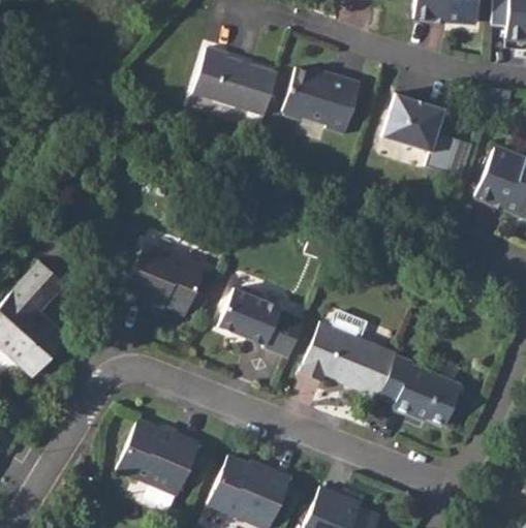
[(416,0),(415,19),(434,20),(434,16),(449,17),(449,21),(477,23),(478,0),(416,0)]
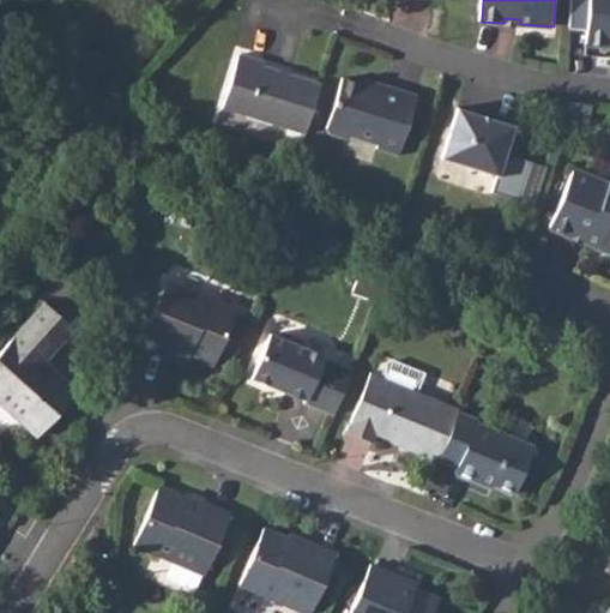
[(589,32),(589,44),(609,47),(609,0),(573,0),(572,31),(589,32)]
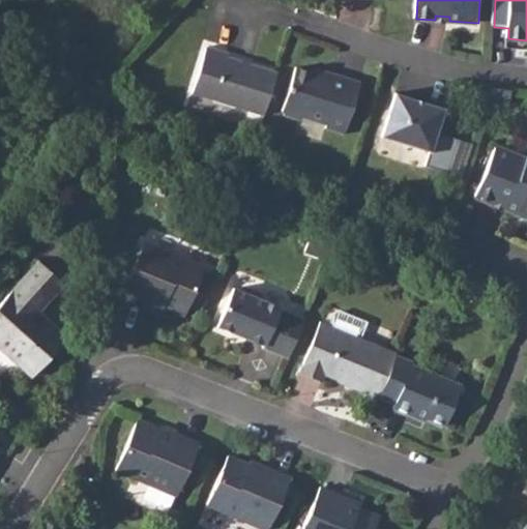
[(195,93),(266,116),(280,72),(229,57),(230,54),(209,47),(195,93)]
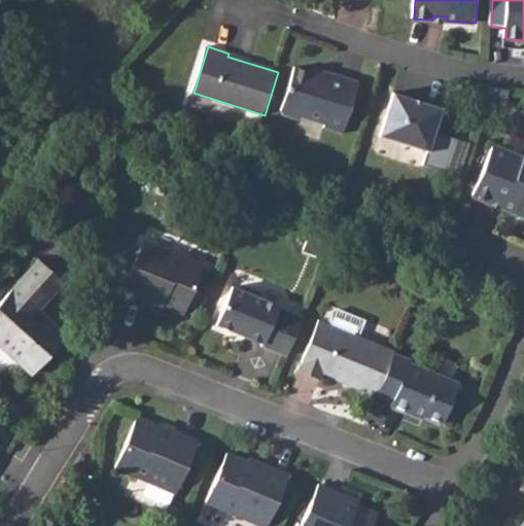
[(332,79),(295,68),(283,110),(285,115),(300,119),(304,118),(326,125),(326,128),(344,134),(360,82),(333,73),(332,79)]
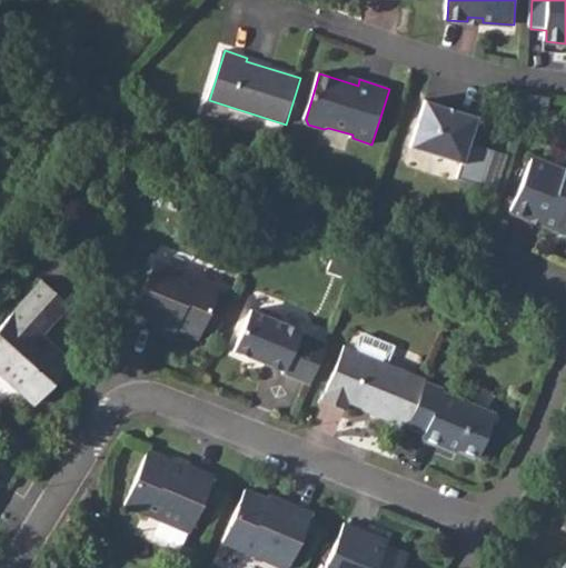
[(411,148),(465,165),(480,118),(426,100),(411,148)]
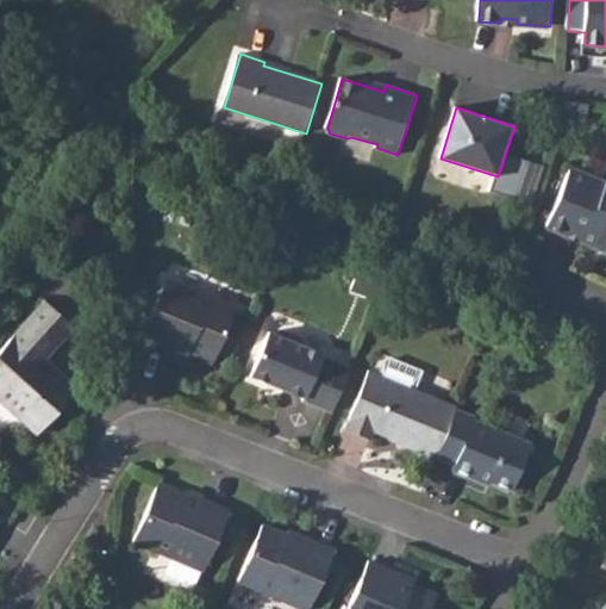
[(605,185),(570,171),(548,227),(568,234),(569,230),(586,236),(583,241),(605,250),(605,185)]
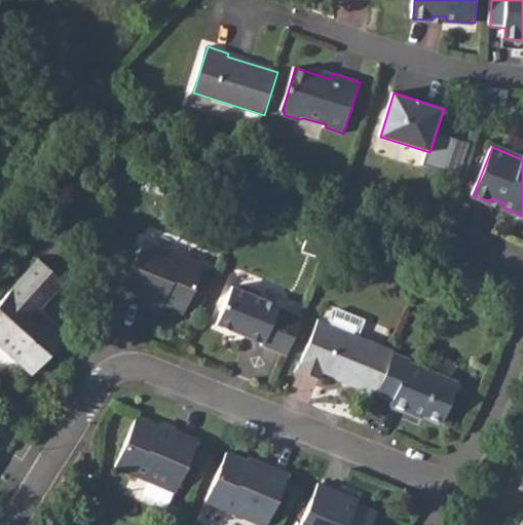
[(491,198),(490,201),(503,208),(506,203),(491,198)]
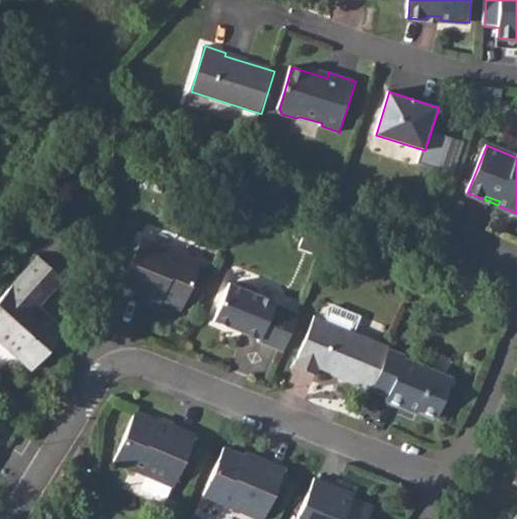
[(302,248),(325,255),(332,238),(308,229),(302,248)]
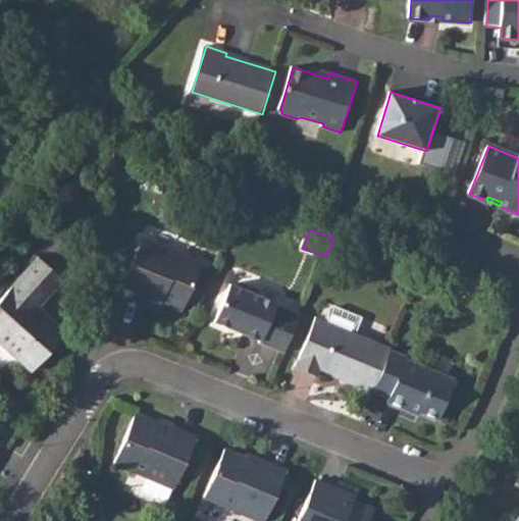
[(109,274),(125,280),(140,248),(109,236),(109,274)]
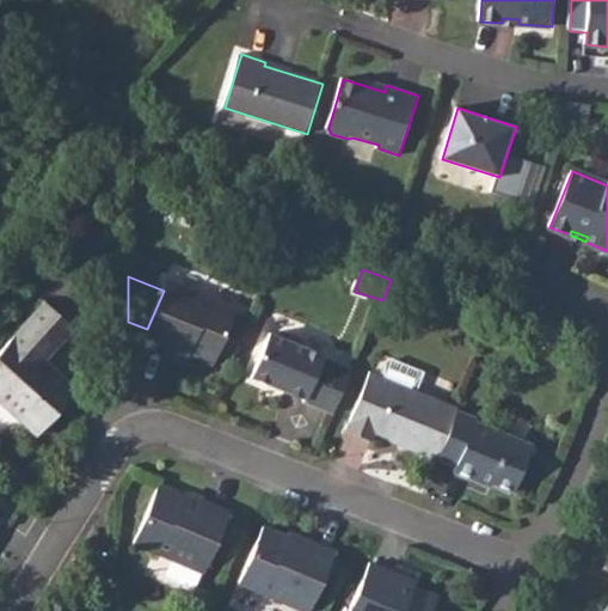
[(190,355),(215,366),(220,354),(234,360),(246,329),(233,324),(235,318),(239,309),(169,280),(164,291),(147,329),(143,341),(171,353),(173,348),(190,355)]
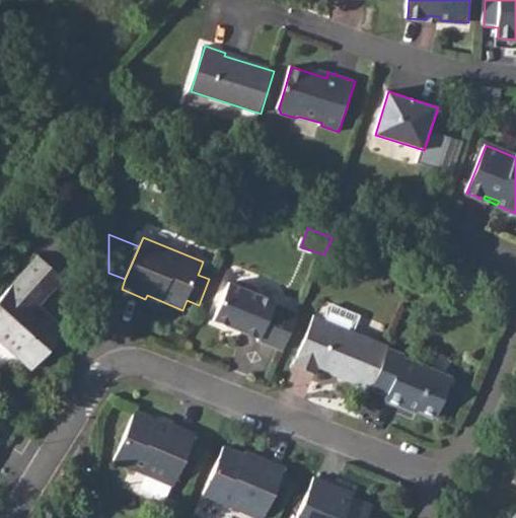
[(64,279),(40,256),(0,300),(0,339),(33,370),(68,333),(40,306),(64,279)]
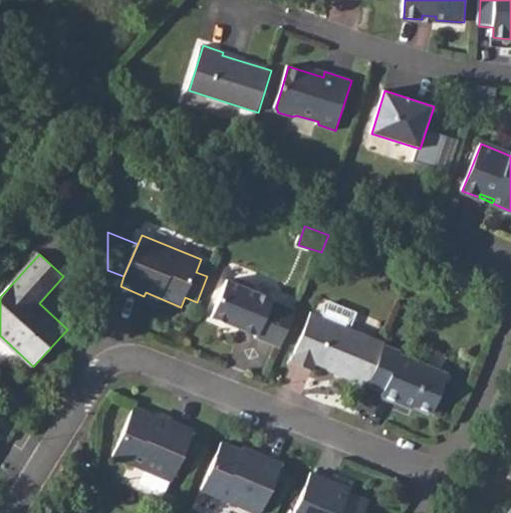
[(198,267),(196,272),(207,276),(209,272),(198,267)]
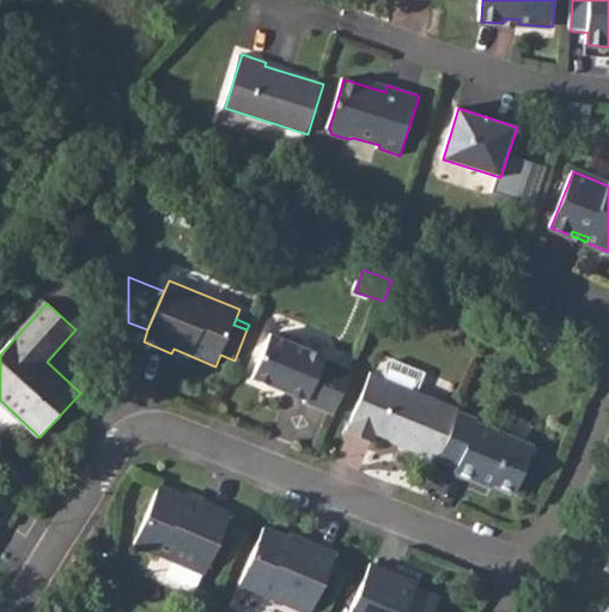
[(306,404),(335,416),(354,371),(306,349),(304,340),(286,333),(278,337),(272,334),(254,379),(308,401),(306,404)]
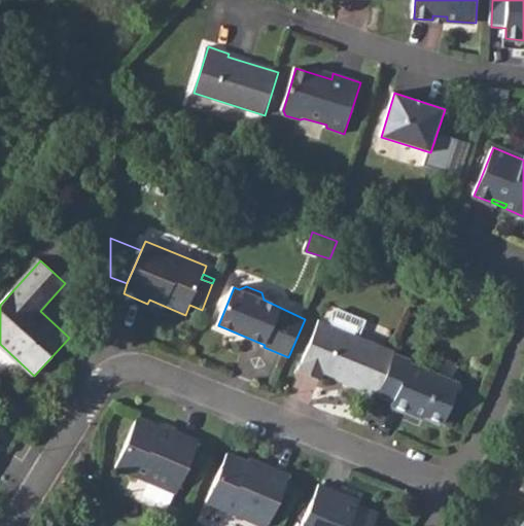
[(164,306),(149,300),(147,304),(163,310),(164,306)]
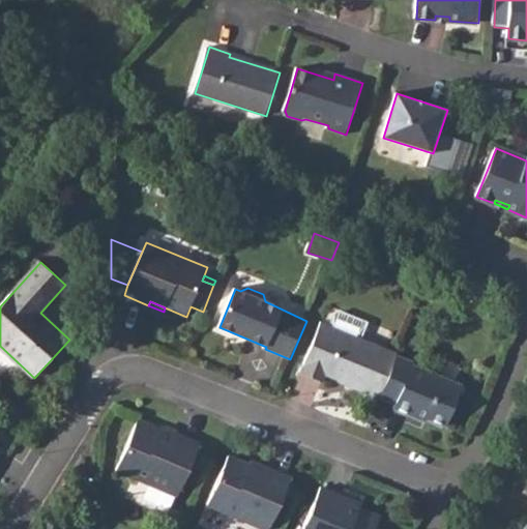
[(337,315),(331,326),(362,339),(369,323),(342,313),(337,315)]
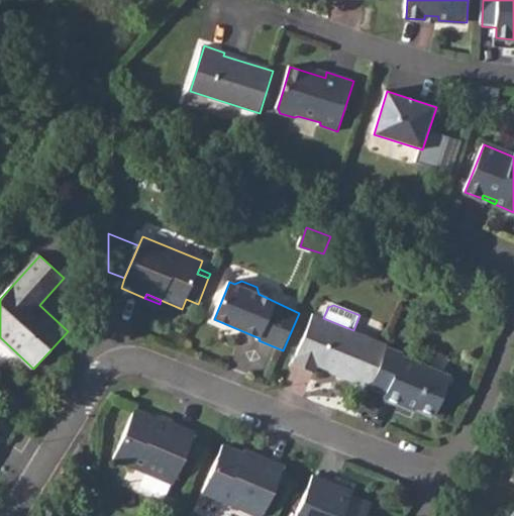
[(388,347),(389,345),(353,330),(323,318),(315,315),(294,365),(316,374),(318,367),(371,390),(372,389),(388,347)]
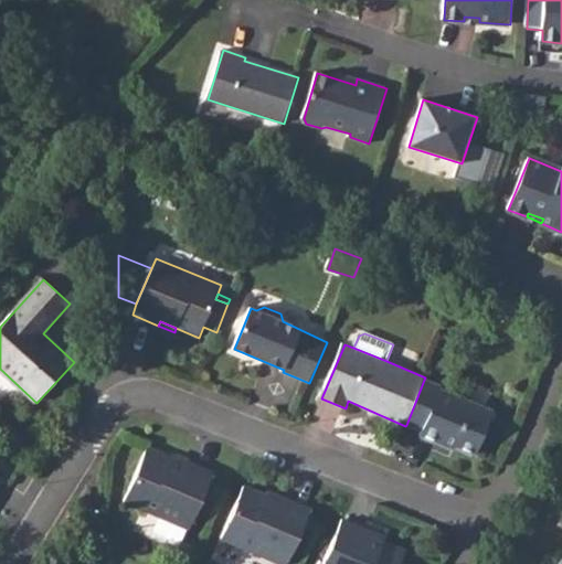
[(424,380),(406,425),(423,432),(421,437),(444,447),(446,443),(456,447),(477,456),(495,413),(442,391),(443,389),(424,380)]
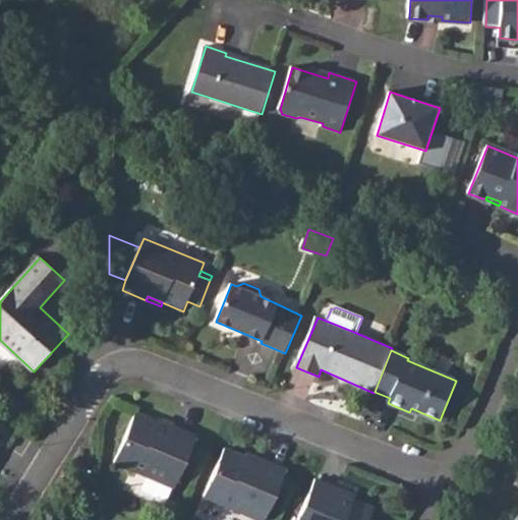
[(162,421),(138,411),(116,463),(175,488),(196,441),(175,431),(160,425),(162,421)]
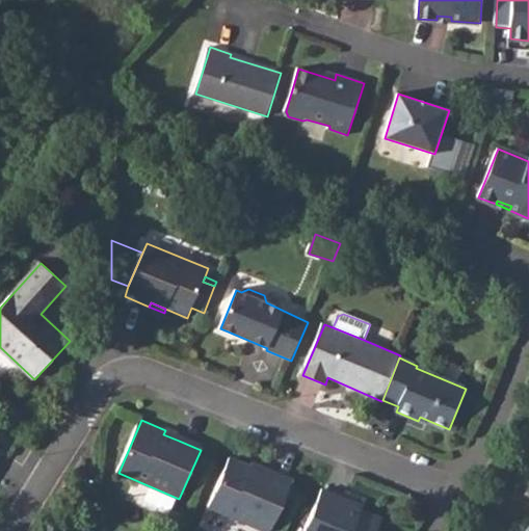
[(180,437),(165,430),(163,434),(179,441),(180,437)]
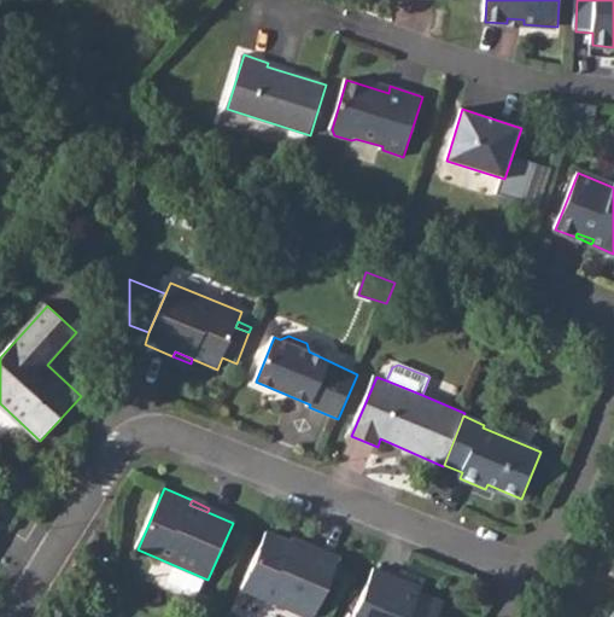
[(297,541),(269,529),(244,591),(307,616),(315,616),(339,563),(313,553),(296,545),(297,541)]
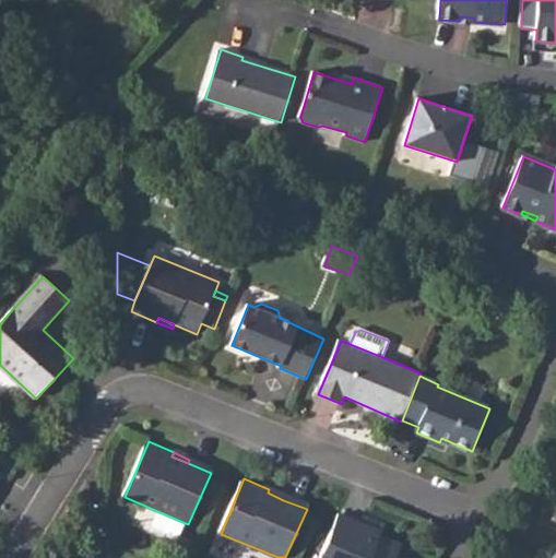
[(285,496),(269,489),(268,493),(283,500),(285,496)]
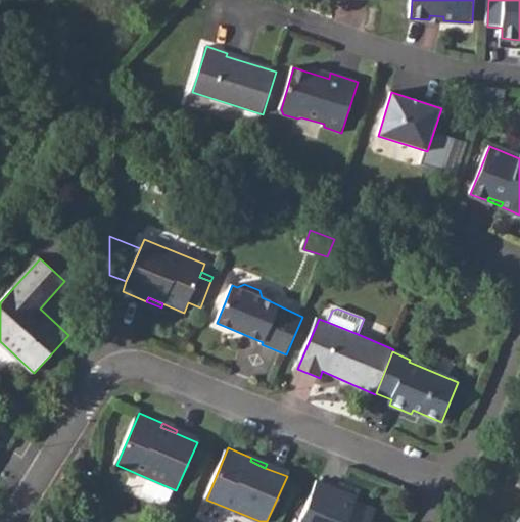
[(341,491),(318,481),(299,521),(372,521),(377,511),(356,502),(340,494),(341,491)]
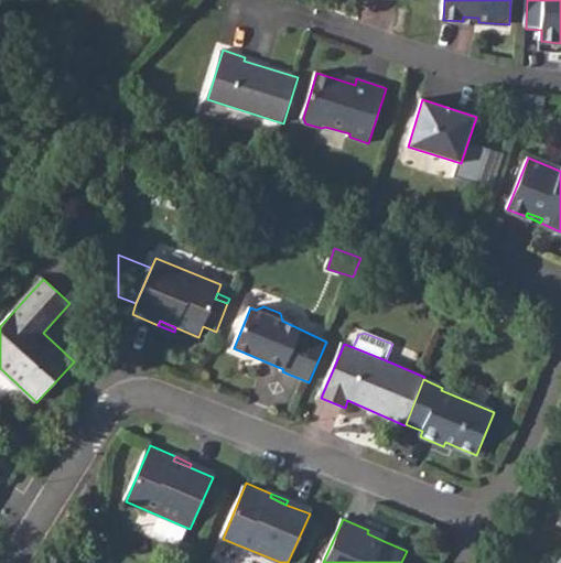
[(385,538),(368,530),(367,533),(384,541),(385,538)]
